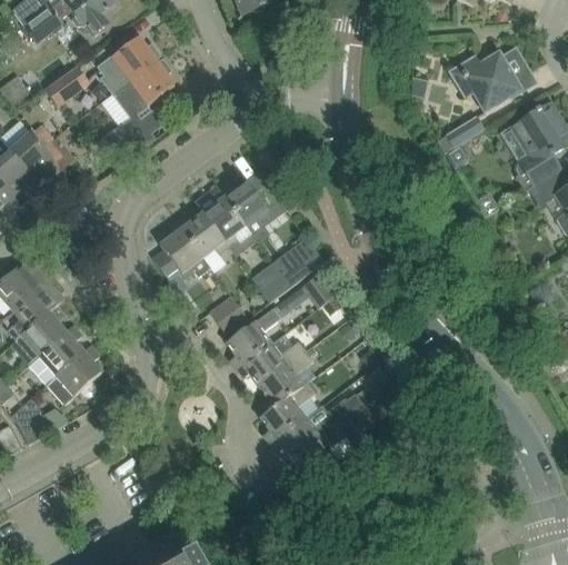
[(21,0),(11,9),(23,26),(35,41),(61,21),(59,18),(70,10),(72,13),(71,18),(76,25),(80,25),(81,27),(85,25),(92,35),(109,23),(101,12),(113,2),(111,0),(60,0),(45,11),(36,0),(21,0)]
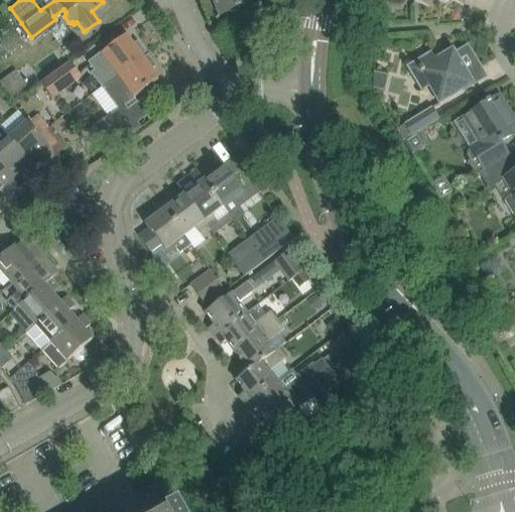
[(214,0),(219,12),(249,0),(214,0)]
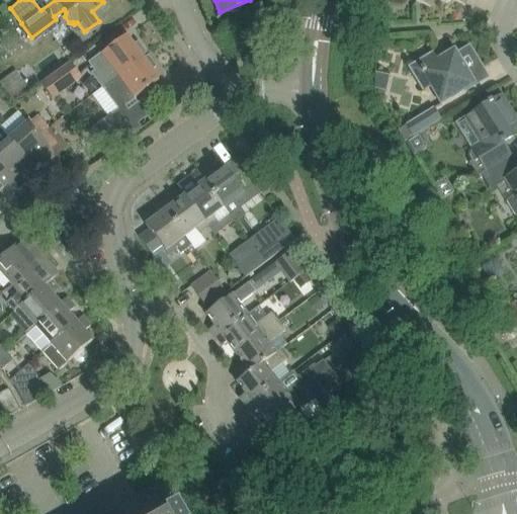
[(374,0),(375,10),(377,10),(388,10),(386,0),(374,0)]
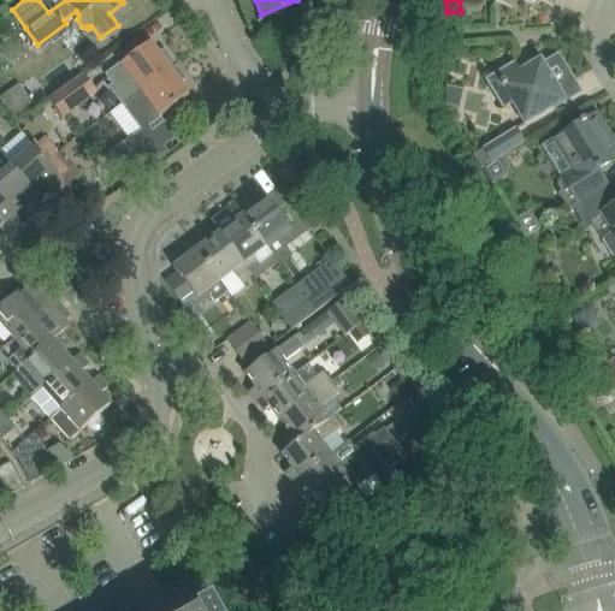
[(122,101),(169,65),(167,63),(172,59),(163,47),(158,51),(149,39),(106,71),(113,81),(108,83),(122,101)]
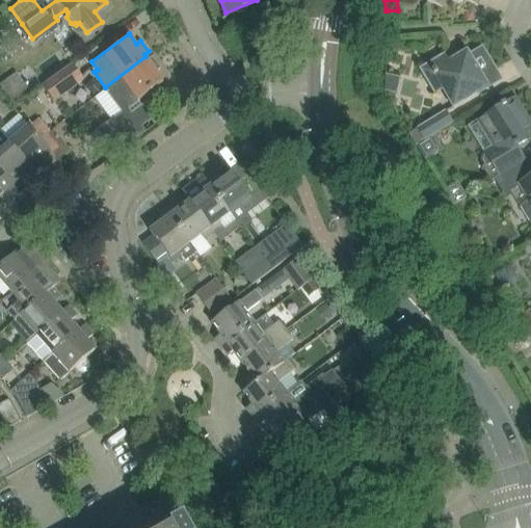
[(452,105),(487,83),(486,82),(497,75),(498,77),(499,76),(480,46),(469,53),(466,48),(448,58),(444,51),(419,67),(434,91),(442,87),(452,105)]
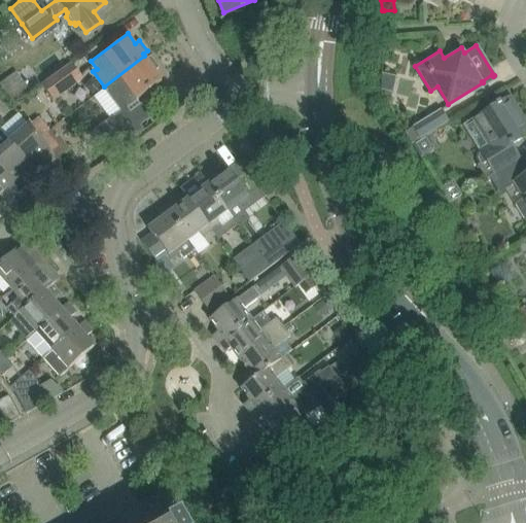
[(145,57),(144,56),(104,86),(113,100),(118,97),(126,106),(138,97),(136,96),(161,77),(153,68),(158,65),(150,54),(145,57)]
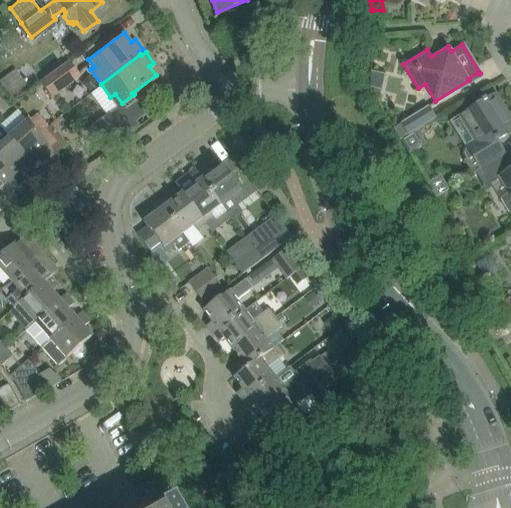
[(68,57),(39,79),(52,96),(81,74),(68,57)]
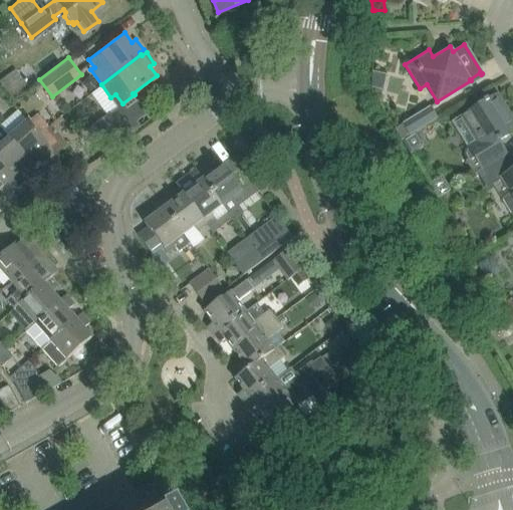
[(15,67),(0,78),(0,80),(13,97),(29,85),(15,67)]
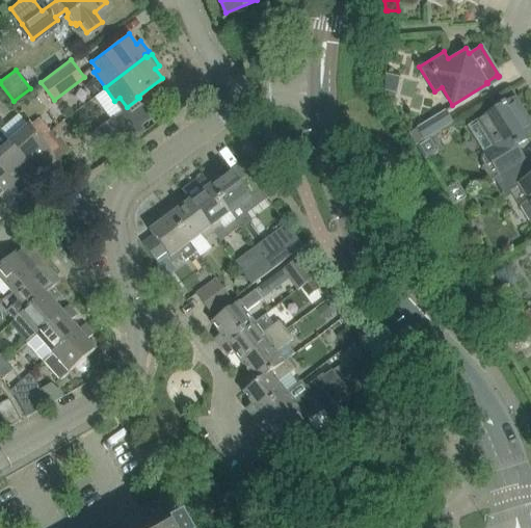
[(489,179),(524,157),(515,144),(530,134),(530,132),(525,123),(529,120),(514,96),(504,102),(503,101),(500,103),(500,104),(475,120),(463,126),(478,149),(481,147),(484,151),(481,158),(484,163),(481,165),(489,179)]
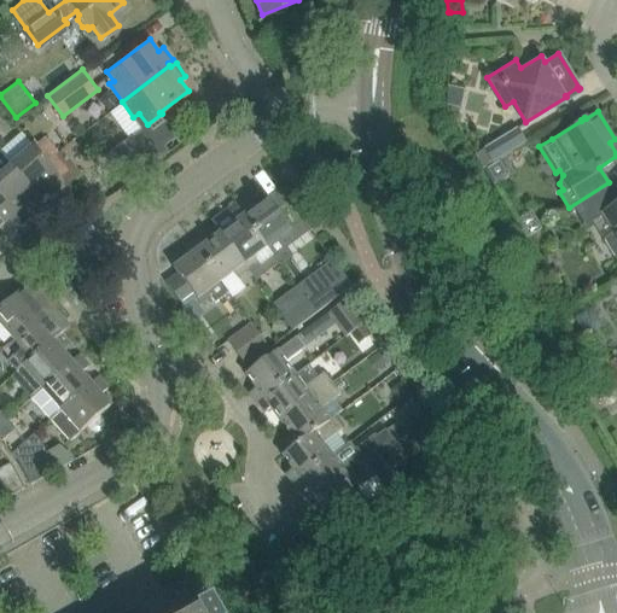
[(517,126),(484,146),(493,158),(499,155),(524,139),(517,126)]
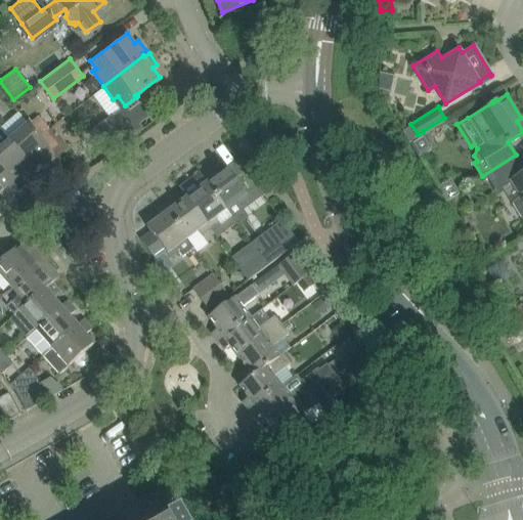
[(105,138),(129,120),(120,107),(119,107),(95,125),(105,138)]
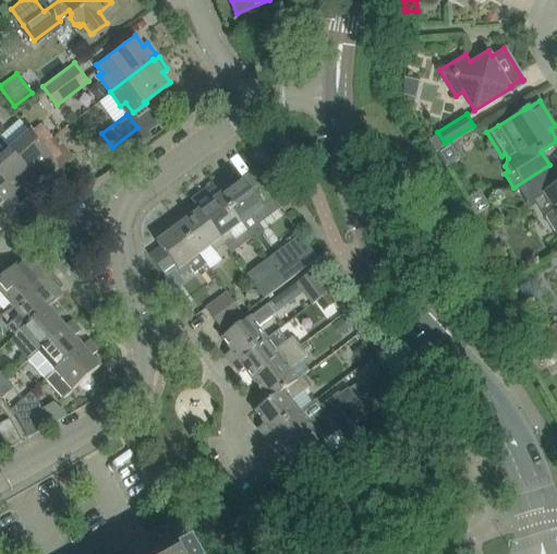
[(40,120),(28,129),(43,145),(49,140),(50,139),(53,135),(40,120)]
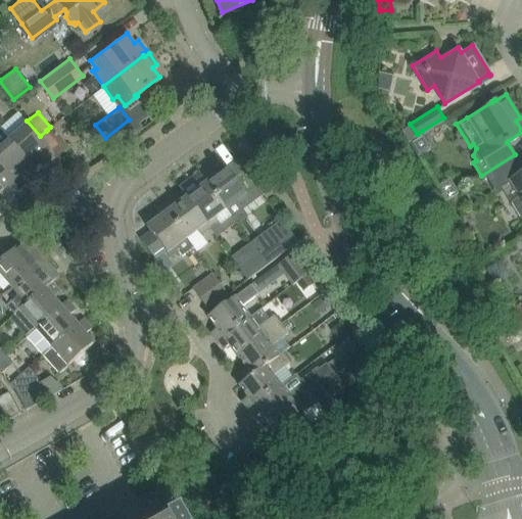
[(27,121),(8,137),(31,162),(36,157),(43,166),(56,153),(40,136),(27,121)]
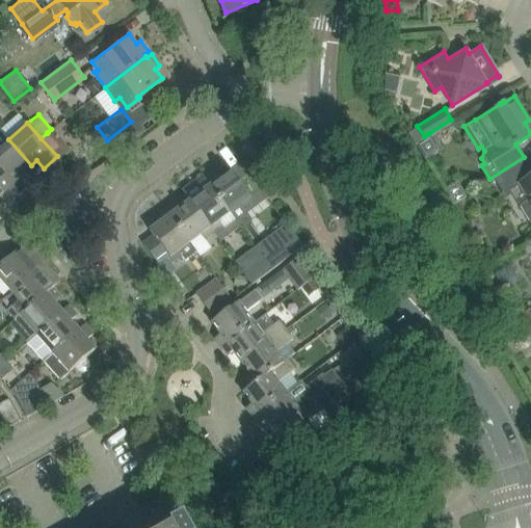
[(424,136),(416,142),(424,156),(434,149),(435,143),(429,133),(424,136)]
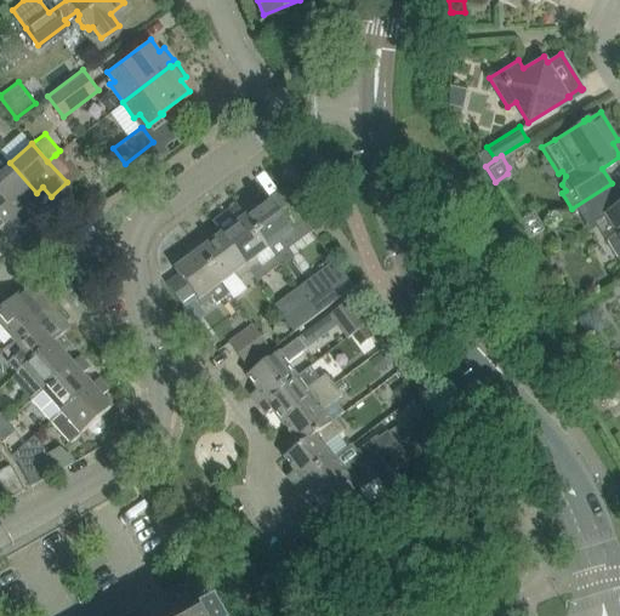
[(10,163),(0,171),(0,195),(15,212),(21,207),(28,216),(44,203),(37,193),(10,163)]
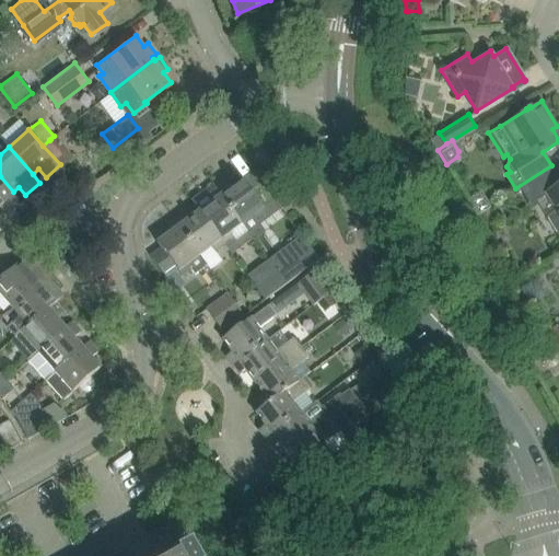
[(546,213),(558,235),(558,182),(558,183),(549,169),(552,166),(551,165),(515,188),(516,189),(520,187),(528,200),(548,188),(558,206),(546,213)]
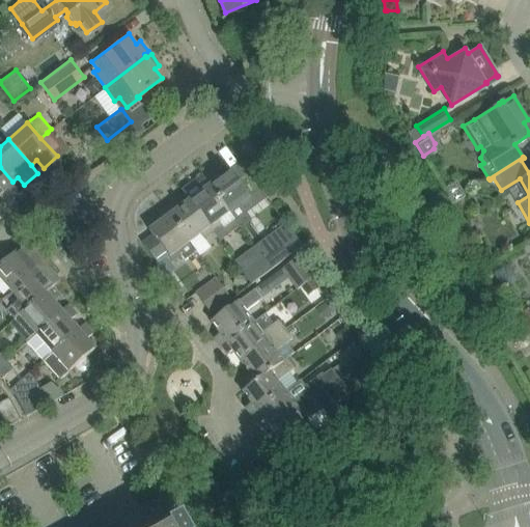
[(213,171),(204,176),(228,210),(239,201),(242,205),(252,198),(249,194),(259,186),(242,162),(230,170),(228,167),(227,168),(227,169),(217,176),(213,171)]
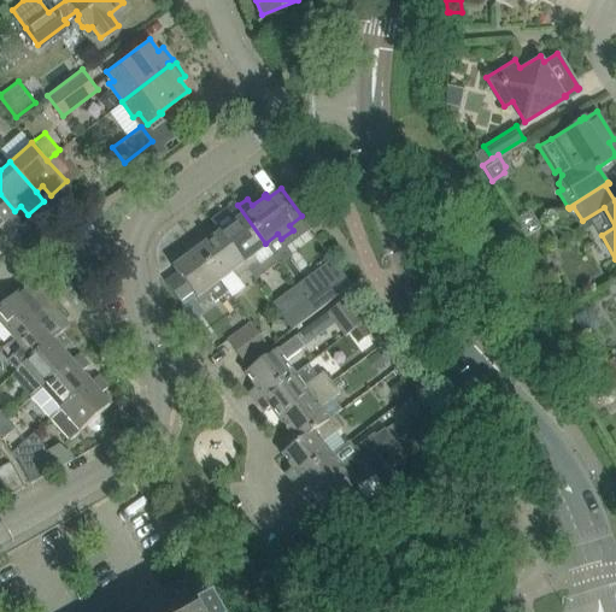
[(0,225),(6,234),(22,219),(15,211),(0,194),(0,225)]
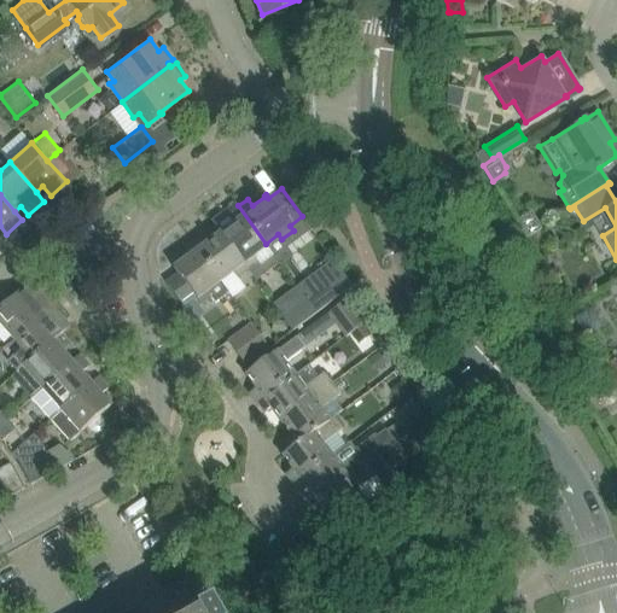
[(272,251),(266,244),(238,205),(234,202),(211,219),(220,231),(249,269),(272,251)]
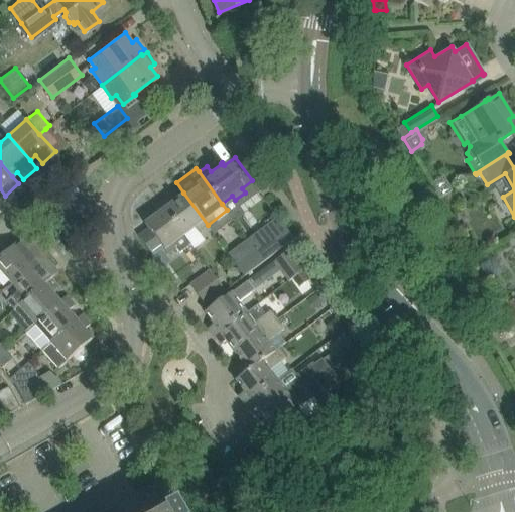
[(160,201),(183,233),(194,225),(199,232),(208,225),(183,193),(171,201),(167,195),(160,201)]
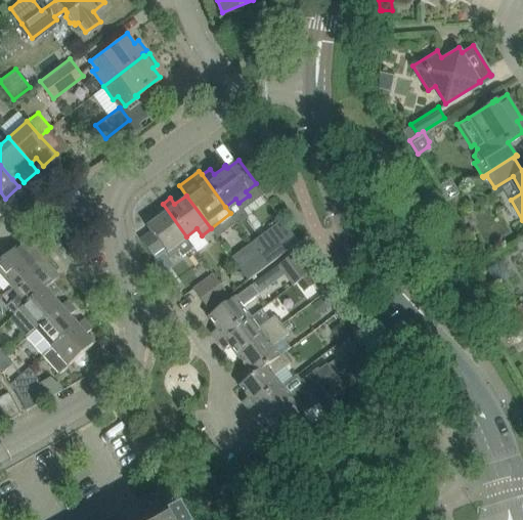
[(169,255),(177,249),(181,254),(193,246),(186,236),(163,204),(154,210),(159,216),(148,223),(147,223),(146,224),(150,230),(140,237),(154,257),(165,249),(169,255)]
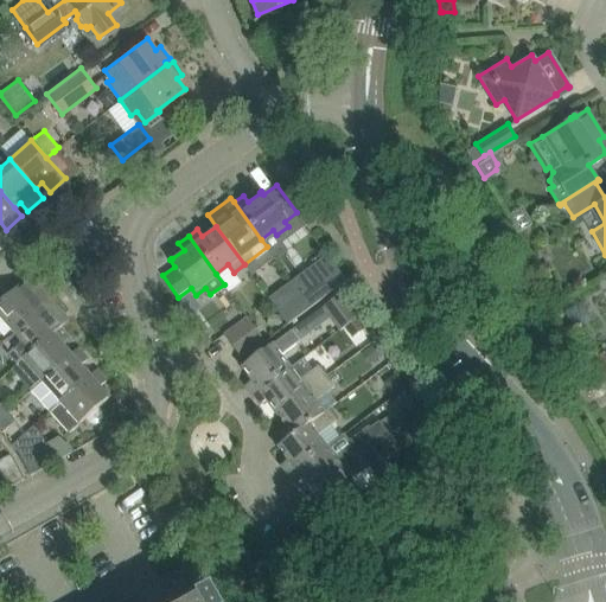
[(333,262),(313,276),(317,281),(325,293),(345,277),(333,262)]
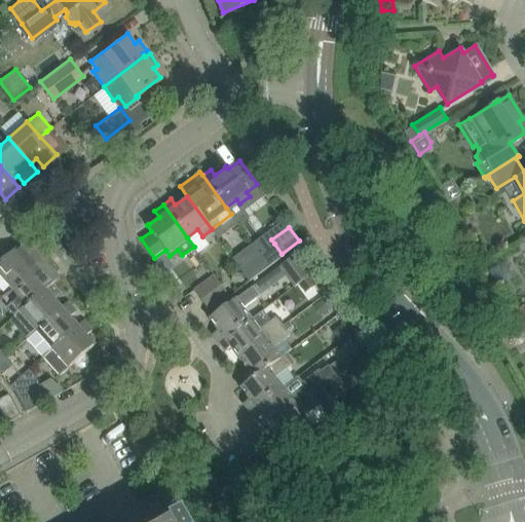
[(0,274),(9,285),(41,256),(25,237),(0,259),(0,274)]
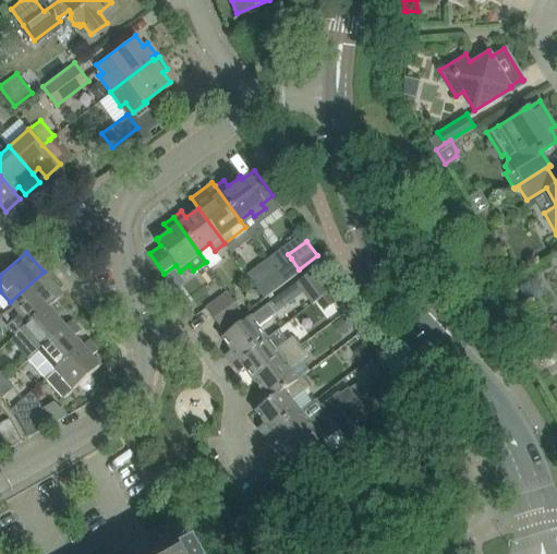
[(291,259),(277,269),(285,279),(299,269),(291,259)]
